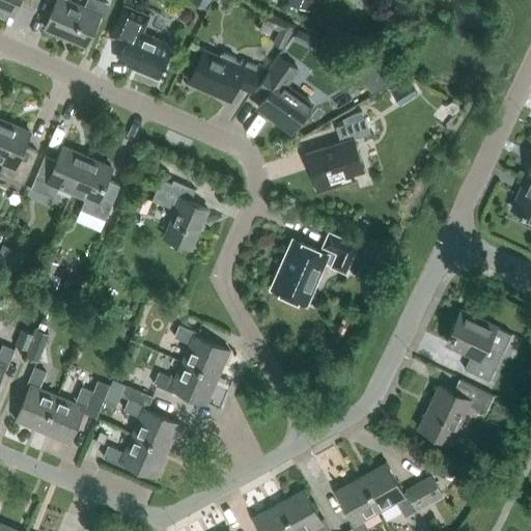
[(0,0),(0,8),(12,14),(17,2),(34,9),(37,0),(0,0)]
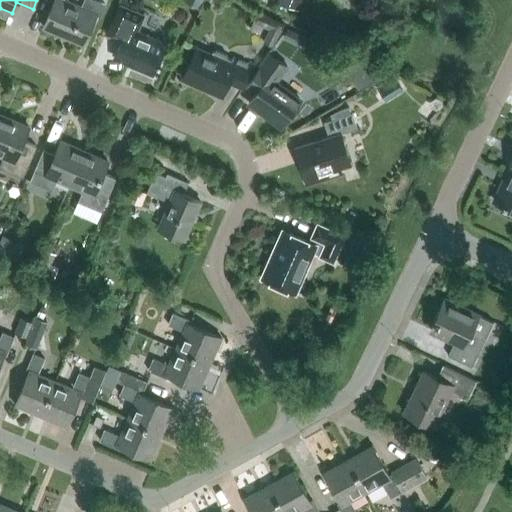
[(53,0),(43,26),(83,44),(96,13),(100,15),(105,3),(97,0),(84,0),(81,7),(67,1),(66,0),(53,0)]
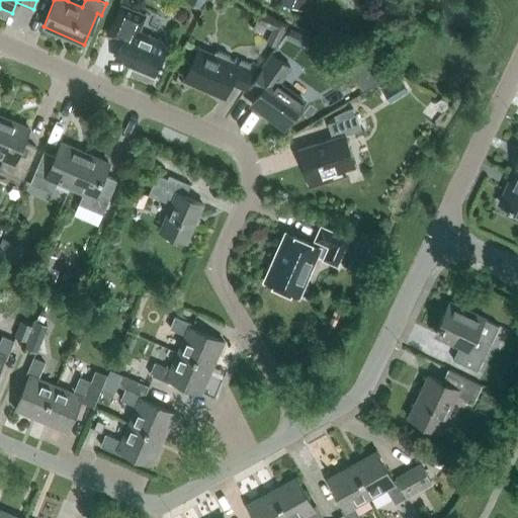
[(303,10),(307,0),(285,0),(284,2),(303,10)]
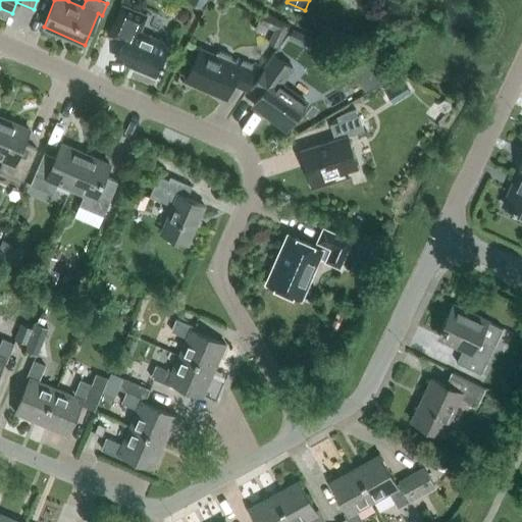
[(168,44),(139,32),(146,14),(121,4),(109,35),(123,40),(115,57),(155,74),(168,44)]
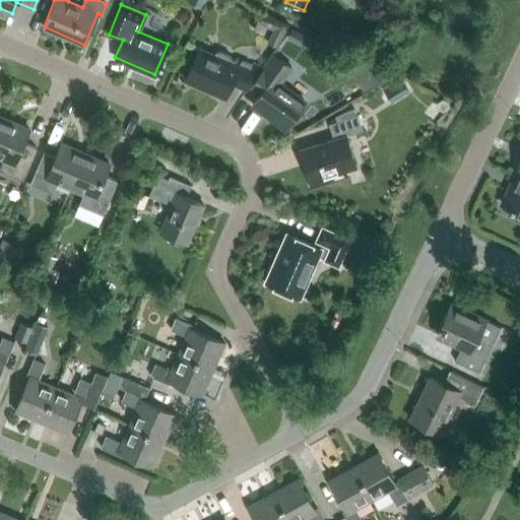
[(258,23),(273,29),(267,43),(277,48),(288,23),(264,11),(258,23)]
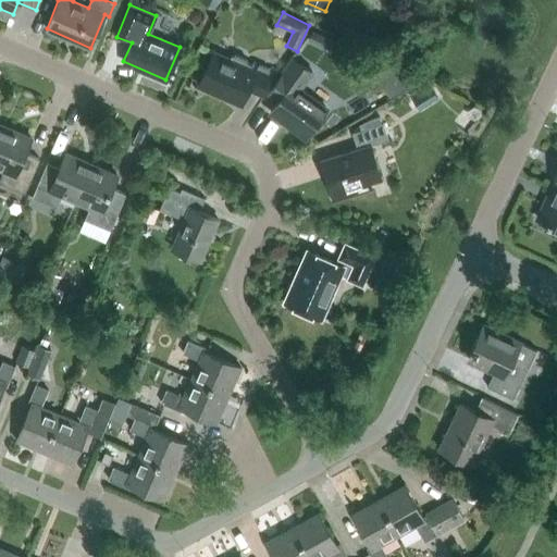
[(336,41),(312,31),(308,39),(333,50),(336,41)]
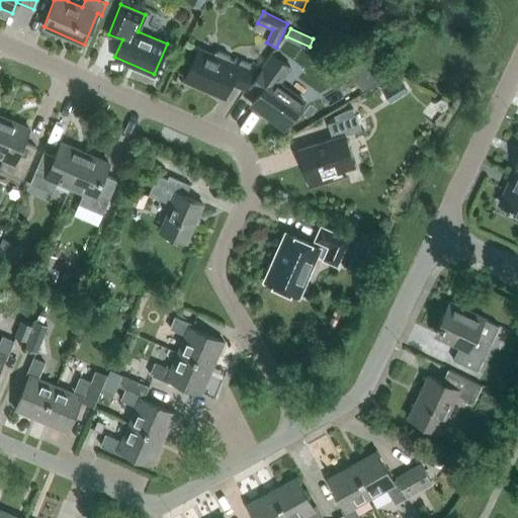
[(245,88),(255,66),(236,58),(235,60),(231,59),(230,55),(220,50),(213,55),(198,48),(184,79),(224,96),(231,81),(245,88)]
